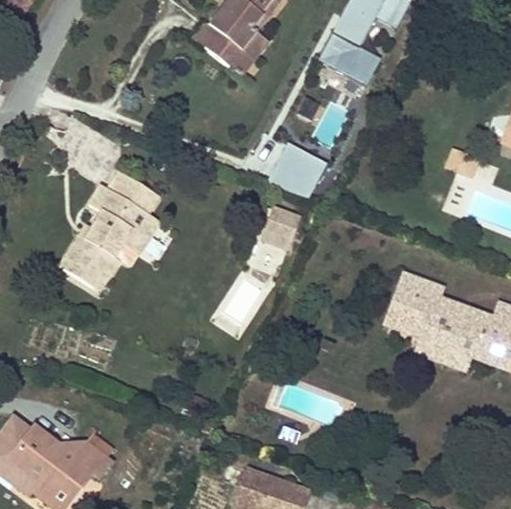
[(247,51),(261,34),(256,30),(278,2),(276,0),(225,0),(208,22),(217,29),(204,44),(229,64),(242,47),(247,51)]
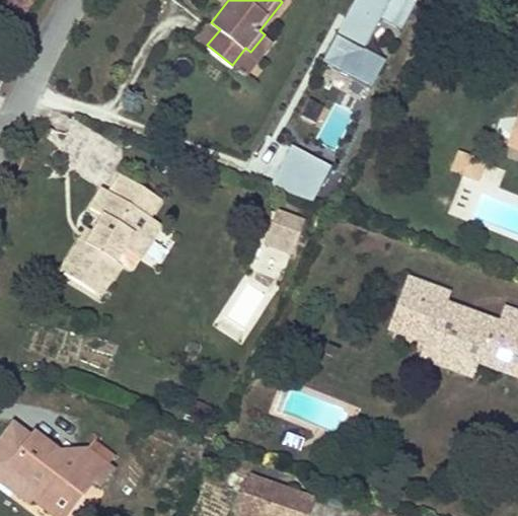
[(418,0),(355,0),(321,67),(369,91),(386,58),(365,48),(381,16),(403,27),(418,0)]
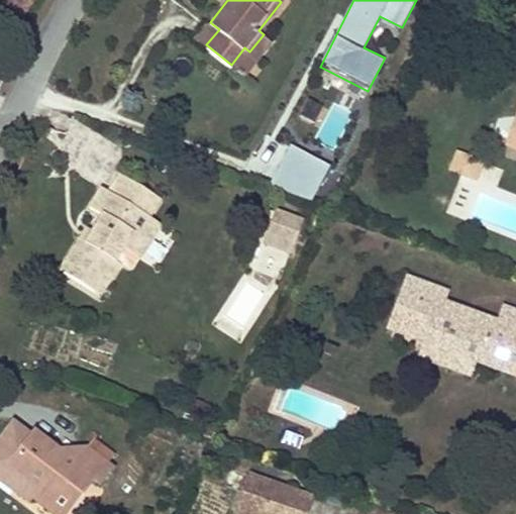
[(219,29),(210,22),(206,19),(193,35),(206,44),(219,29)]
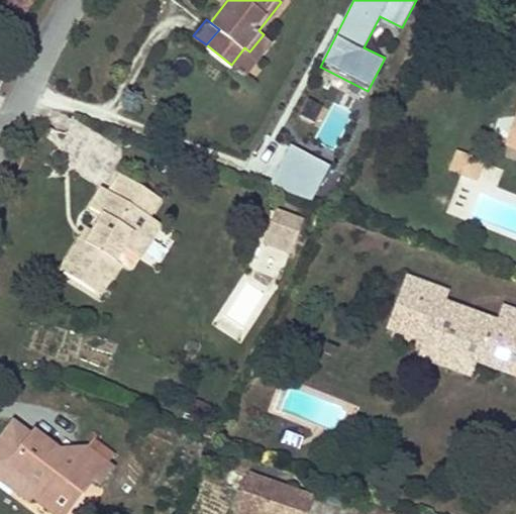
[(241,74),(269,39),(264,34),(249,52),(244,47),(231,65),(241,74)]
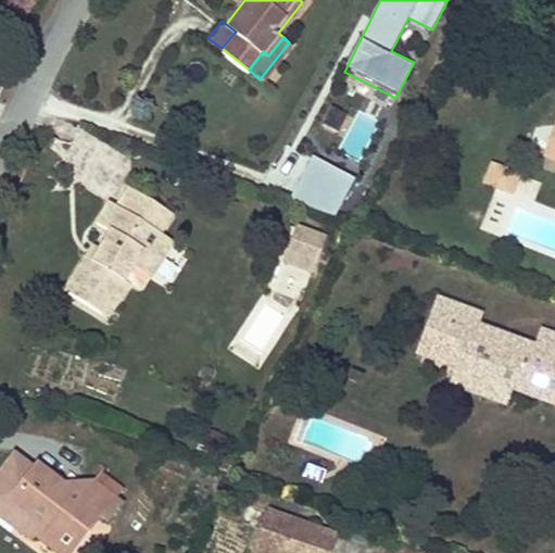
[(554,145),(547,142),(543,154),(554,159),(554,145)]
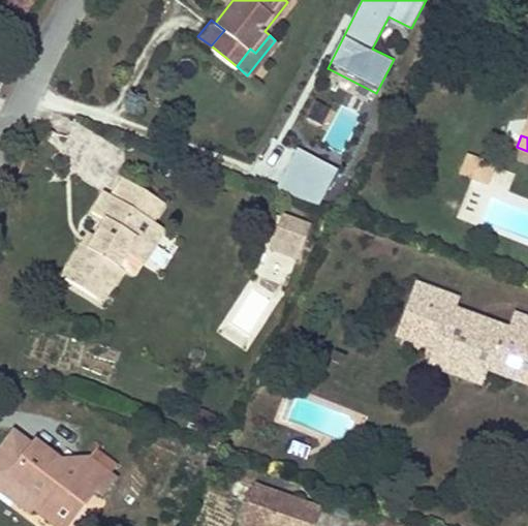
[(337,168),(299,147),(277,187),(319,202),(337,168)]
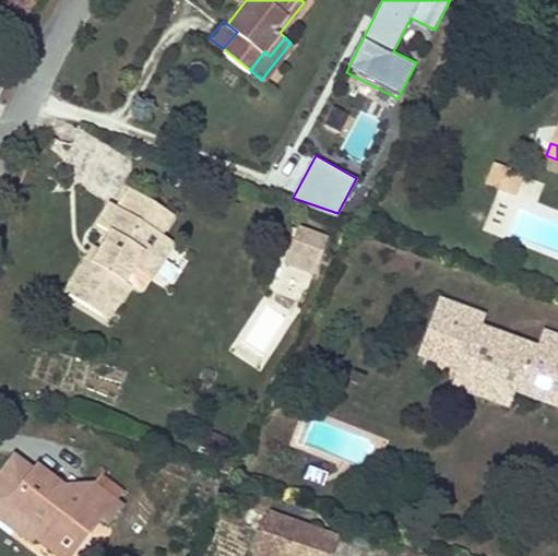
[(511,190),(514,182),(518,174),(494,163),(486,180),(511,190)]
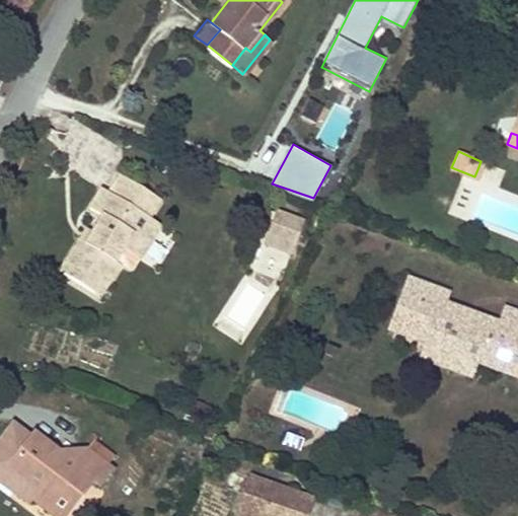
[(87,205),(101,214),(90,231),(83,242),(76,237),(58,268),(92,290),(100,276),(105,280),(117,262),(113,259),(123,242),(130,231),(140,237),(153,217),(147,213),(158,196),(119,170),(106,188),(100,183),(87,205)]
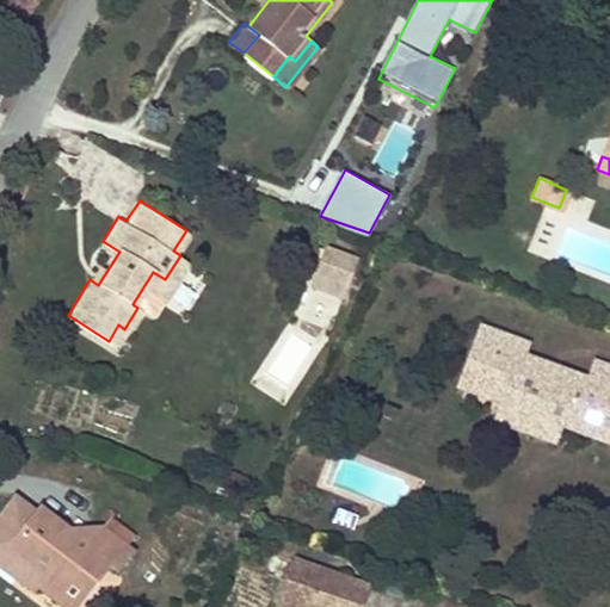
[(356,260),(326,249),(318,274),(346,285),(356,260)]
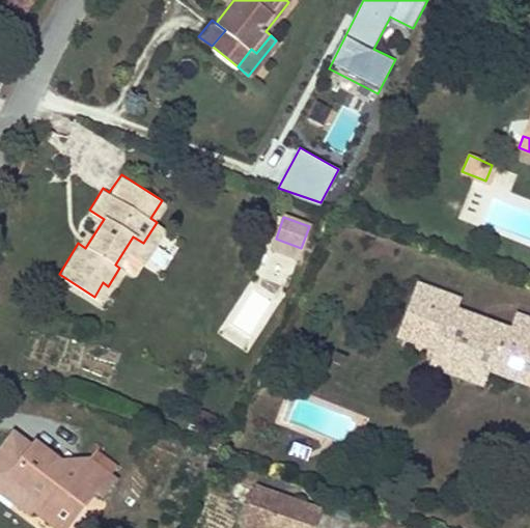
[(92,237),(85,232),(78,243),(85,248),(92,237)]
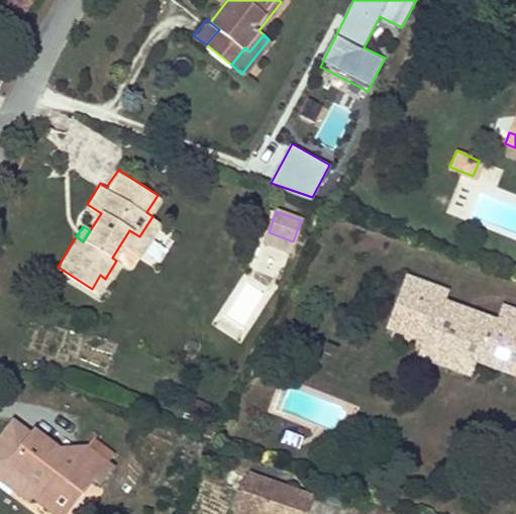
[(122,241),(132,247),(139,236),(129,230),(122,241)]
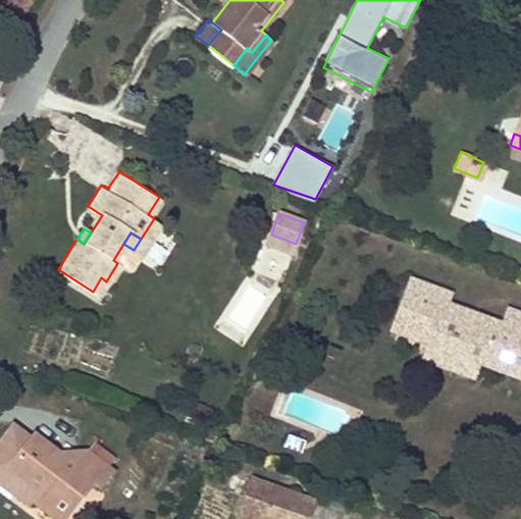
[(296,244),(271,235),(266,244),(292,254),(296,244)]
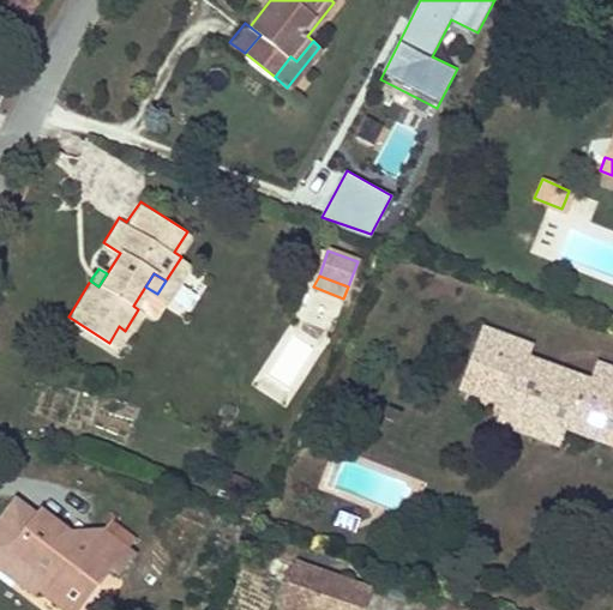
[(301,306),(326,325),(341,308),(316,288),(301,306)]
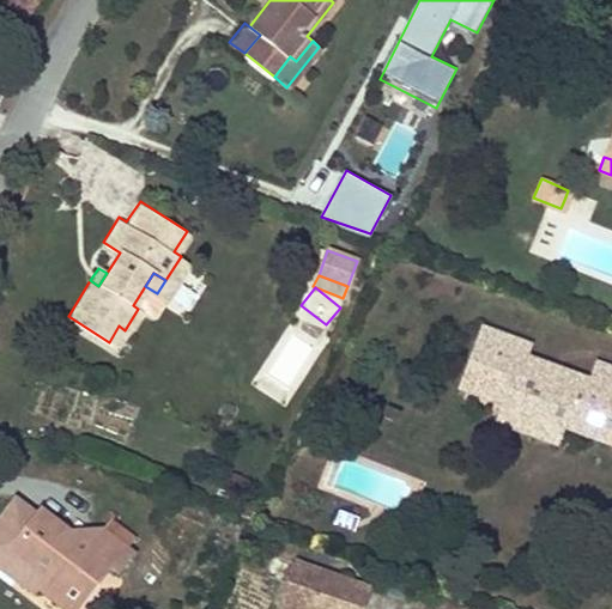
[(109,342),(114,346),(125,330),(119,326),(109,342)]
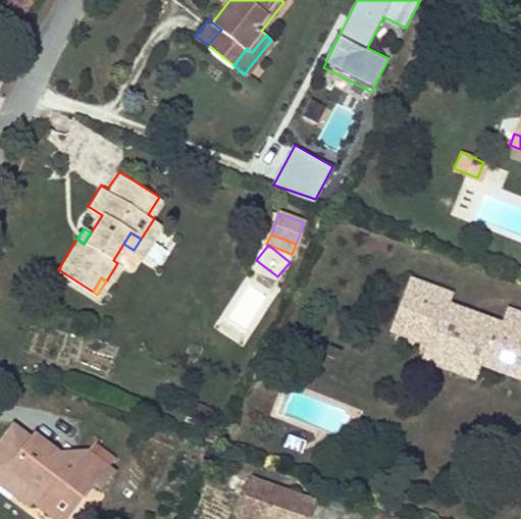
[(520,379),(520,350),(514,348),(520,328),(520,314),(509,310),(503,326),(448,307),(451,297),(412,282),(394,334),(430,347),(426,357),(474,374),(478,365),(520,379)]
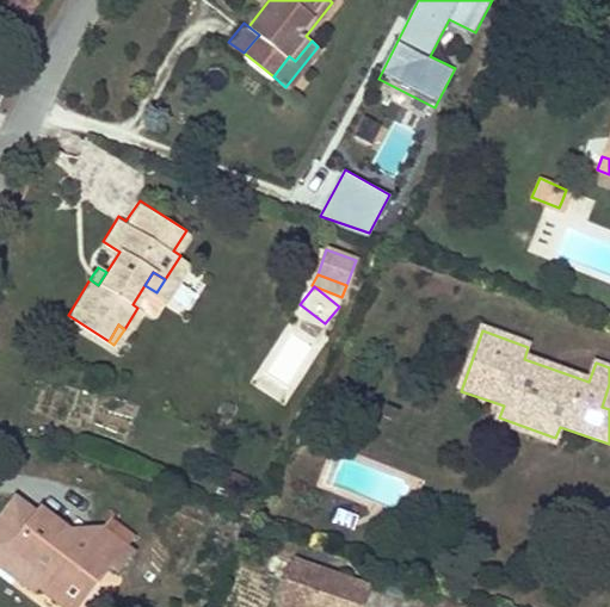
[(73,606),(106,565),(111,568),(115,571),(130,552),(99,527),(85,545),(37,508),(34,512),(11,495),(0,509),(0,555),(6,549),(42,576),(35,586),(62,606),(73,606)]
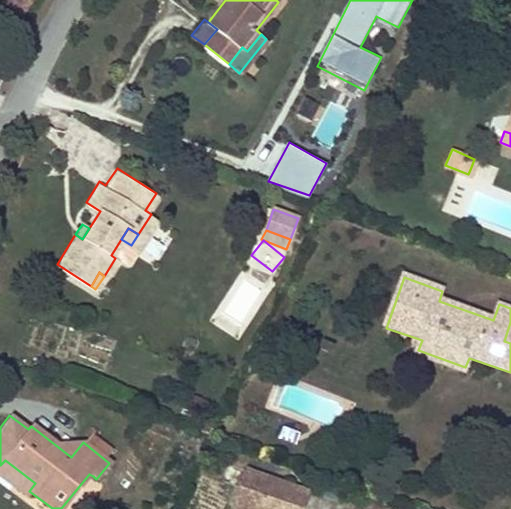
[(5,460),(0,465),(0,475),(25,495),(29,491),(35,483),(5,460)]
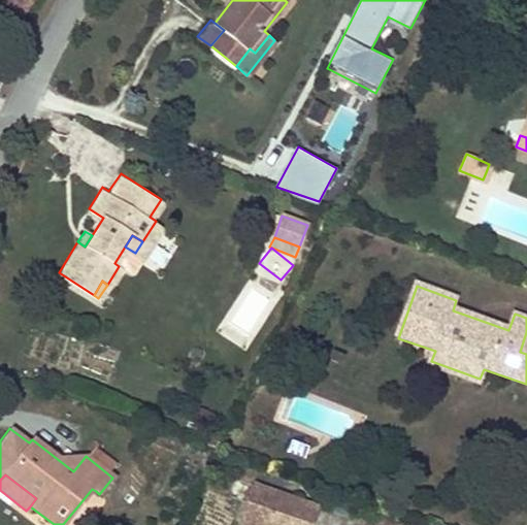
[(275,524),(302,524),(307,513),(294,507),(297,498),(256,484),(249,504),(275,514),(271,523),(275,524)]
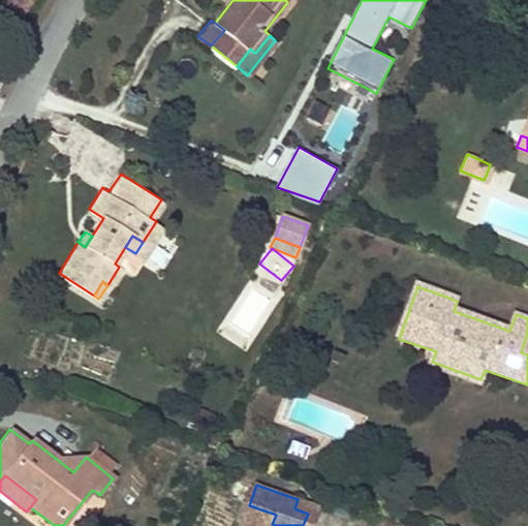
[(311,525),(318,507),(298,499),(294,508),(308,514),(303,525),(276,525),(272,524),(276,515),(249,505),(242,522),(243,525),(311,525)]
